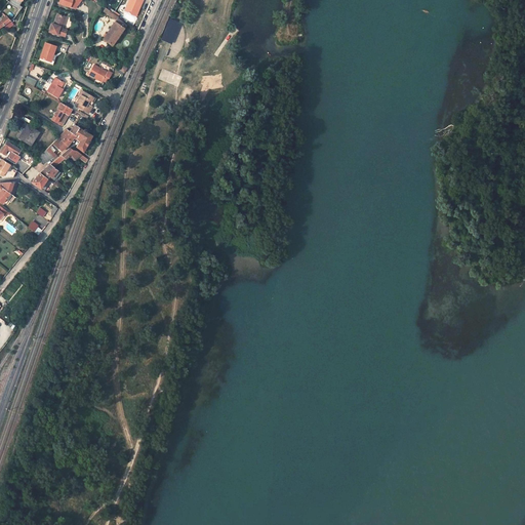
[(19,4),(23,0),(22,0),(6,0),(8,1),(17,7),(16,9),(18,11),(22,6),(19,4)]
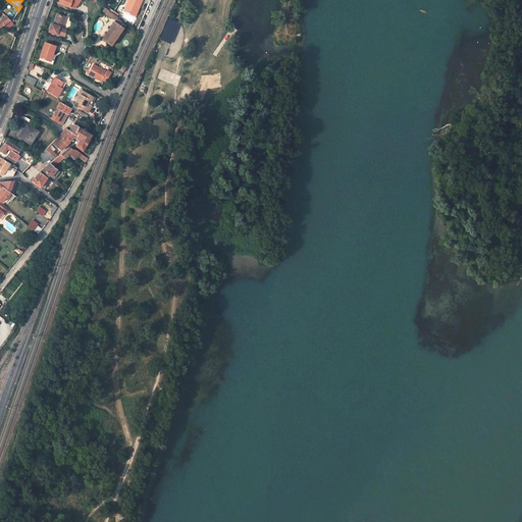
[(127,0),(123,10),(134,14),(138,6),(139,6),(142,0),(127,0)]
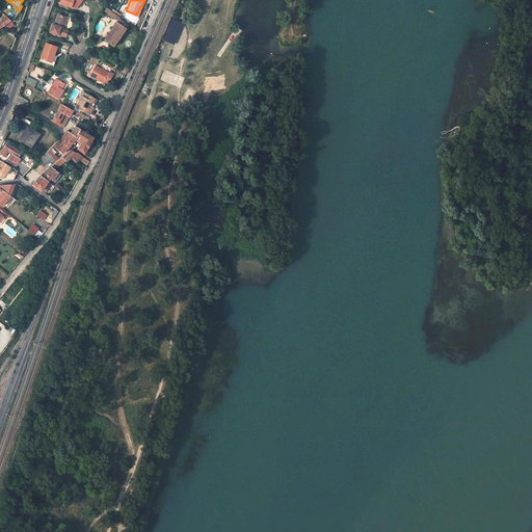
[(110,9),(108,15),(116,20),(103,40),(113,46),(127,25),(118,18),(118,16),(113,11),(110,9)]
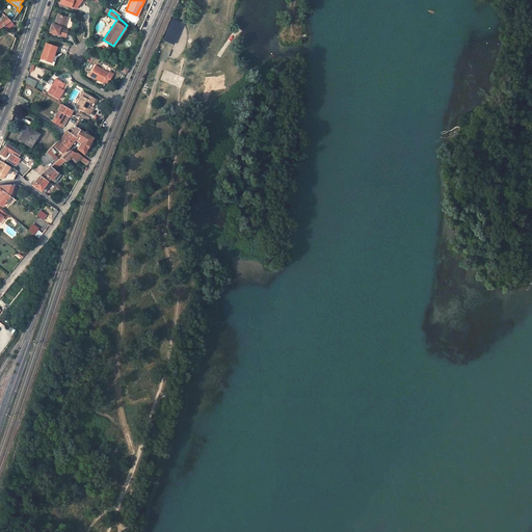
[(61,29),(64,22),(62,22),(64,16),(58,14),(54,24),(52,23),(49,30),(57,33),(58,32),(65,35),(67,30),(61,29)]
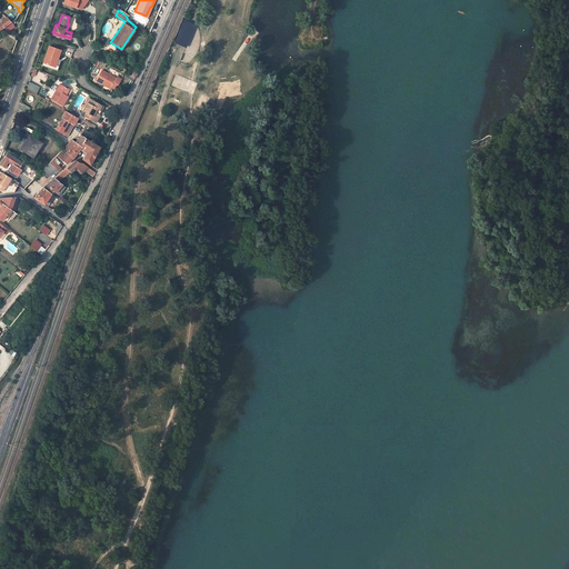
[(0,21),(0,30),(5,27),(10,22),(8,17),(1,21),(0,21)]
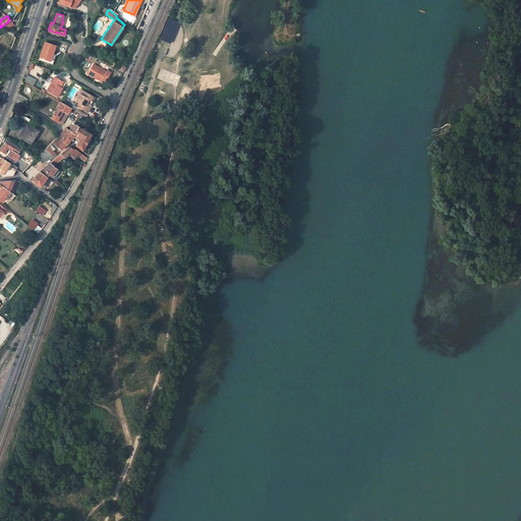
[(169,36),(172,27),(166,24),(162,33),(169,36)]
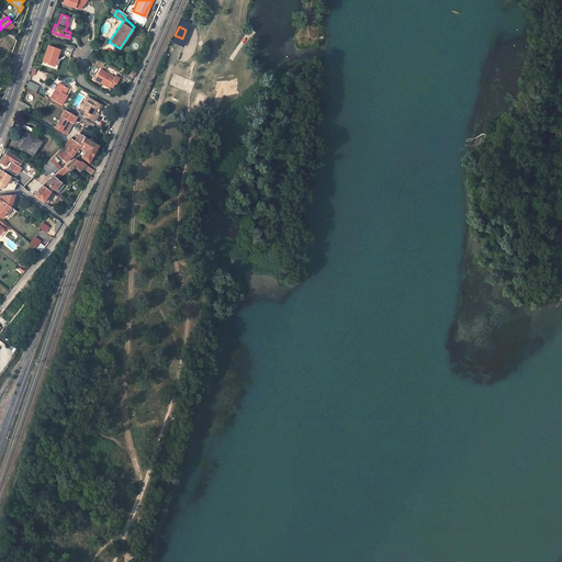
[(47,44),(41,60),(52,64),(55,56),(56,56),(59,47),(47,44)]
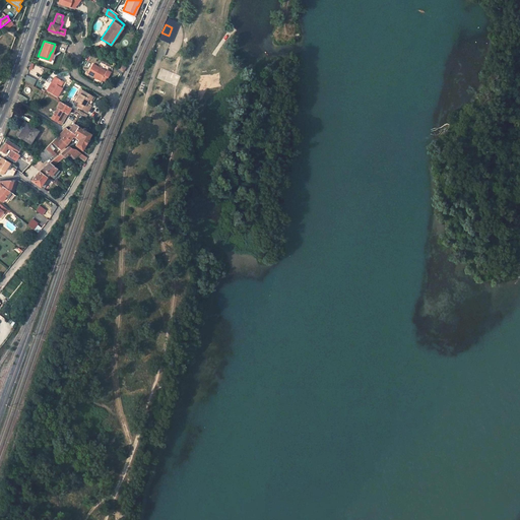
[(48,59),(38,56),(37,59),(52,63),(55,54),(52,52),(51,52),(48,59)]
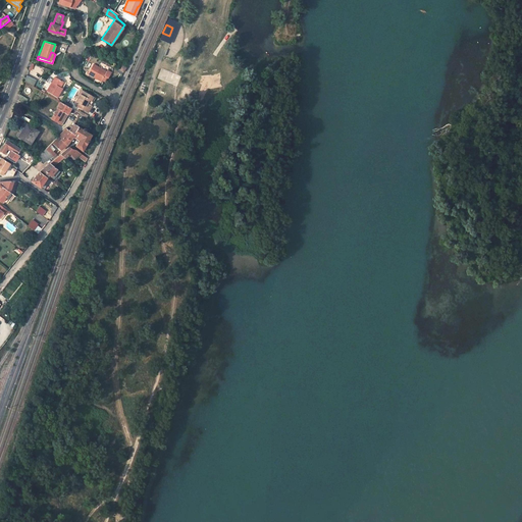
[(101,80),(102,79),(106,81),(111,71),(107,69),(106,70),(93,62),(88,72),(101,80)]
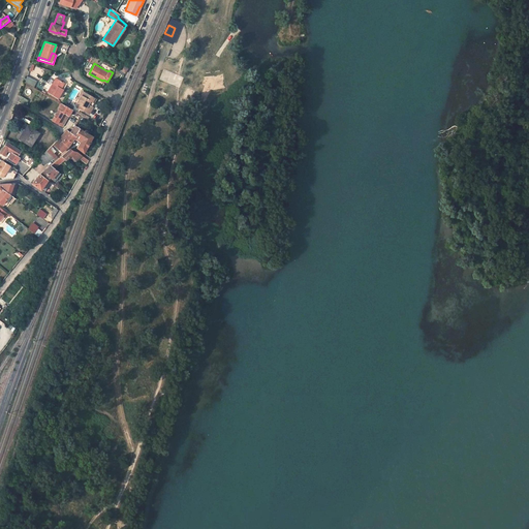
[(36,80),(27,75),(25,83),(33,87),(36,80)]
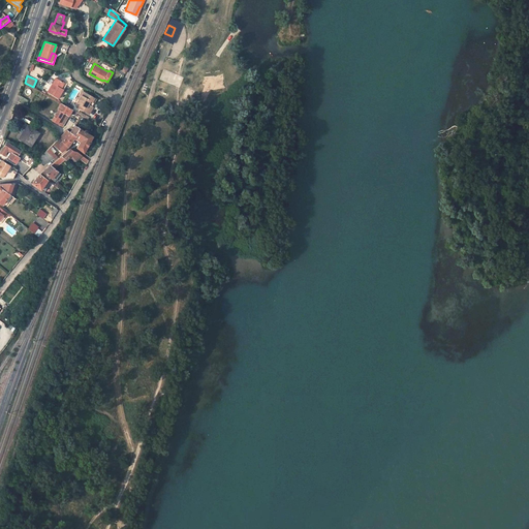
[(58,97),(62,90),(60,88),(61,86),(64,82),(55,76),(47,92),(58,97)]
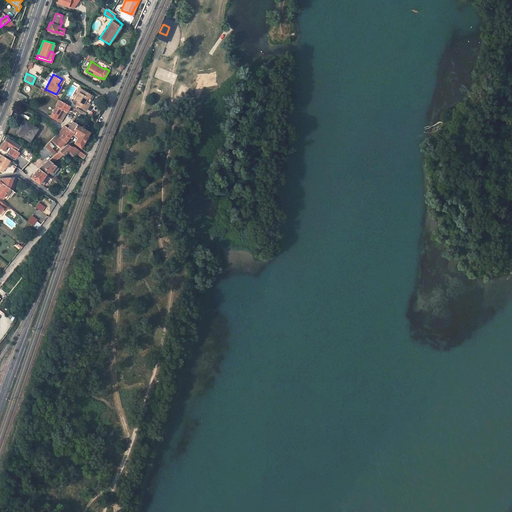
[(90,104),(88,103),(85,101),(87,98),(88,99),(90,95),(81,90),(80,94),(79,93),(76,97),(75,99),(78,101),(81,103),(79,106),(86,110),(90,104)]
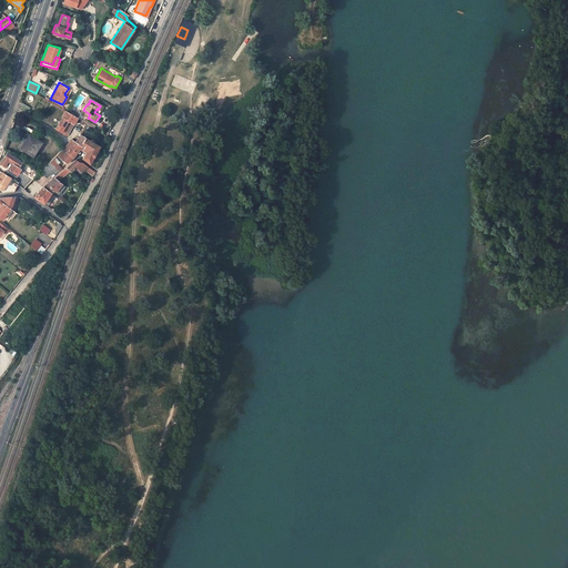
[(21,103),(20,108),(28,112),(30,108),(21,103)]
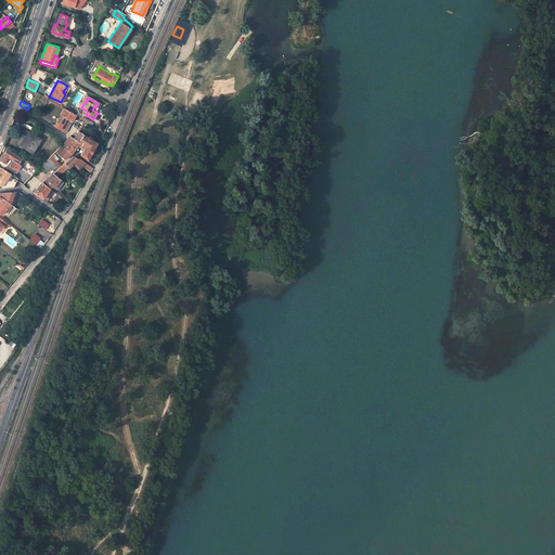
[(65,132),(68,127),(64,124),(67,118),(72,121),(75,115),(71,113),(68,112),(64,108),(54,126),(65,132)]
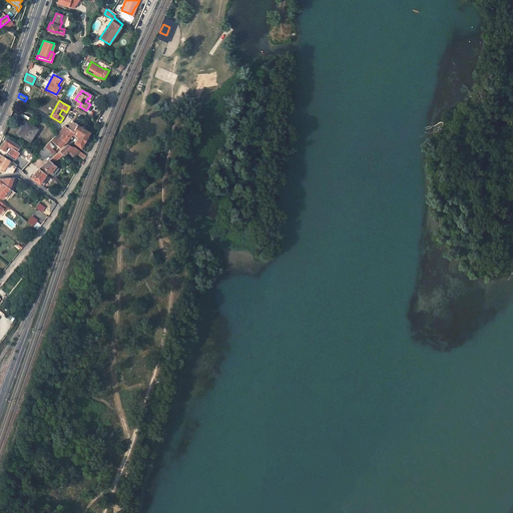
[(25,127),(20,134),(30,141),(38,128),(27,121),(24,126),(25,127)]
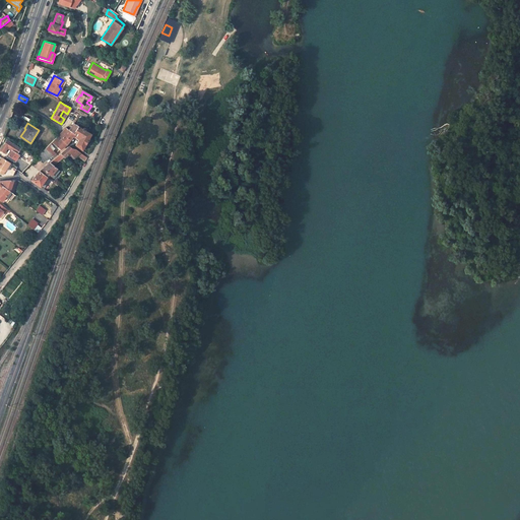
[(61,139),(67,144),(74,135),(76,132),(75,130),(78,126),(74,124),(69,129),(65,127),(58,135),(62,138),(61,139)]
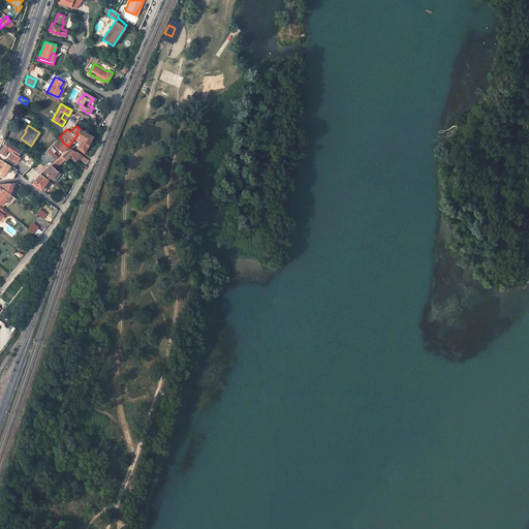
[(78,134),(75,137),(81,141),(76,148),(84,153),(93,136),(86,132),(87,130),(85,130),(84,131),(80,128),(76,132),(78,134)]
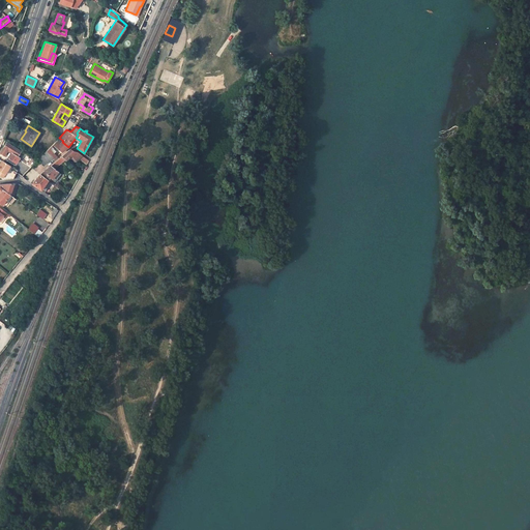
[(46,151),(54,158),(68,147),(62,142),(61,142),(58,139),(46,151)]
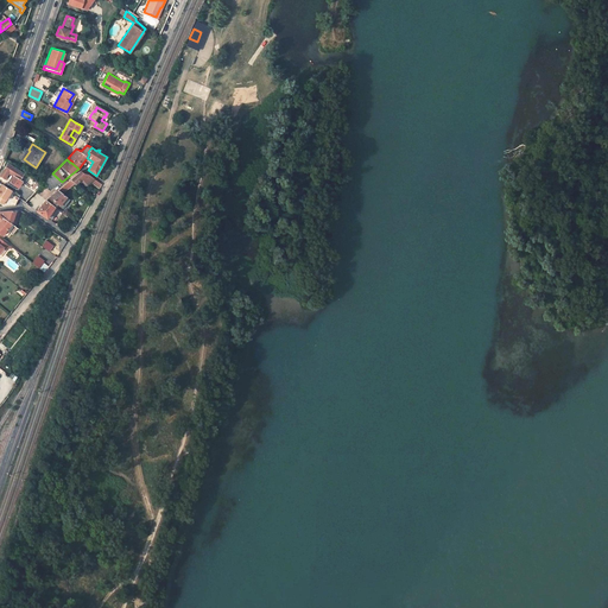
[(18,187),(23,181),(21,179),(24,176),(21,176),(23,173),(7,164),(4,170),(10,172),(14,176),(11,182),(18,187)]
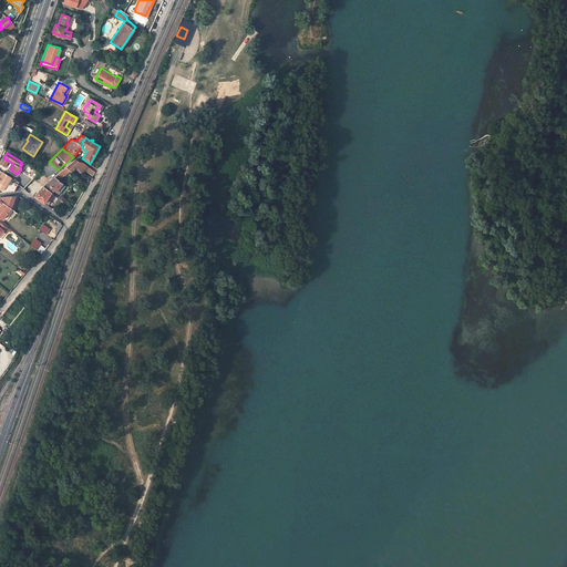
[(75,160),(65,167),(69,171),(71,172),(76,166),(81,172),(85,168),(93,174),(95,171),(84,164),(81,163),(79,162),(75,160)]
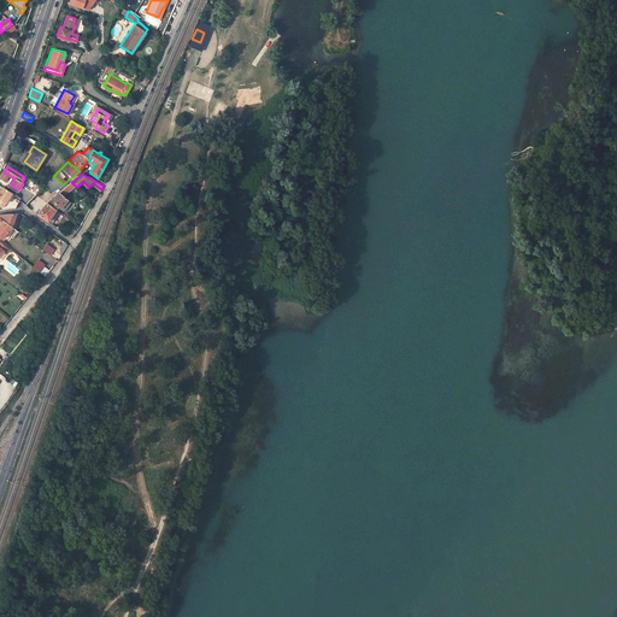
[(63,184),(53,176),(45,184),(52,192),(63,184)]
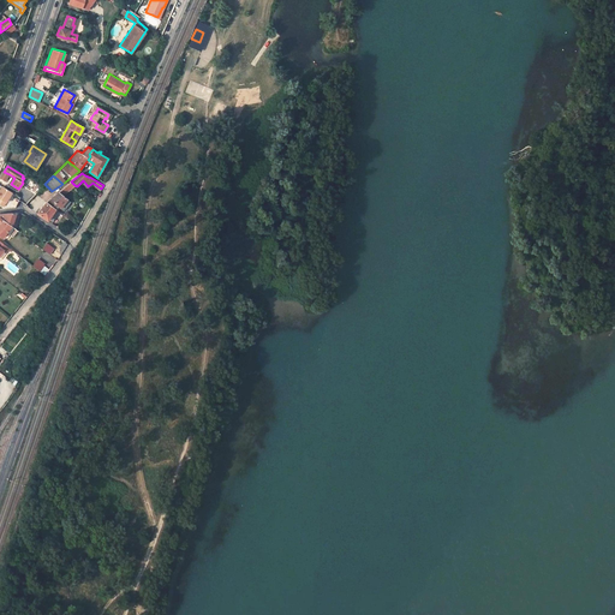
[(41,186),(35,184),(30,180),(27,186),(37,192),(41,186)]
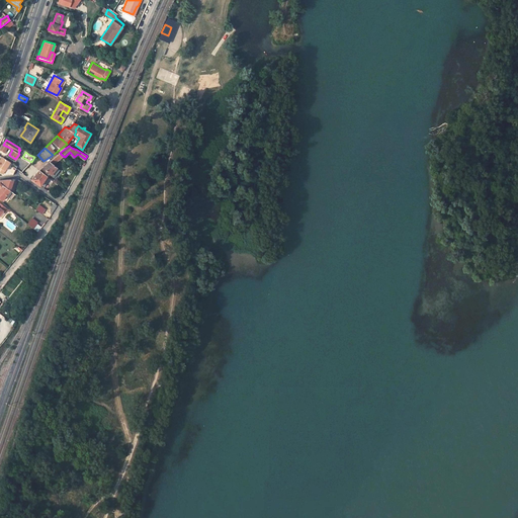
[(55,157),(39,170),(47,175),(49,173),(51,175),(57,167),(53,164),(63,156),(60,153),(55,157)]
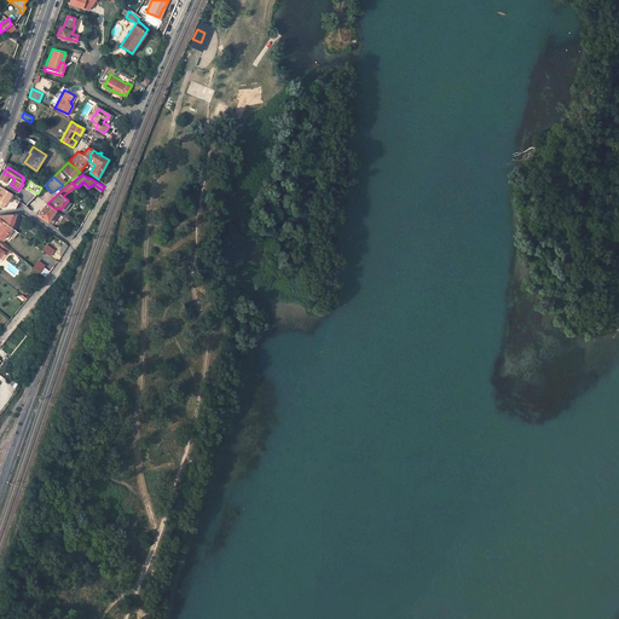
[(0,204),(4,207),(12,194),(3,187),(0,191),(0,204)]
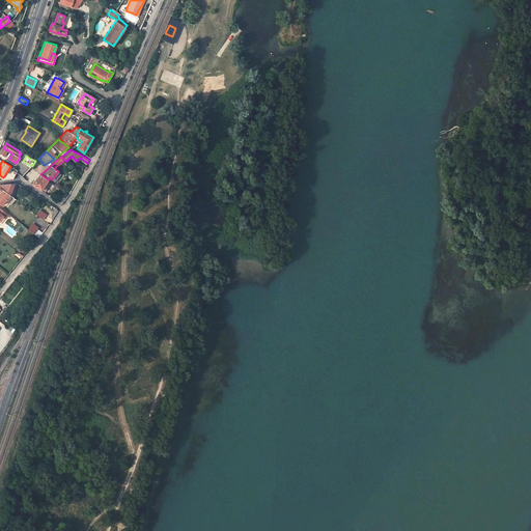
[(58,171),(52,179),(55,182),(61,173),(58,171)]
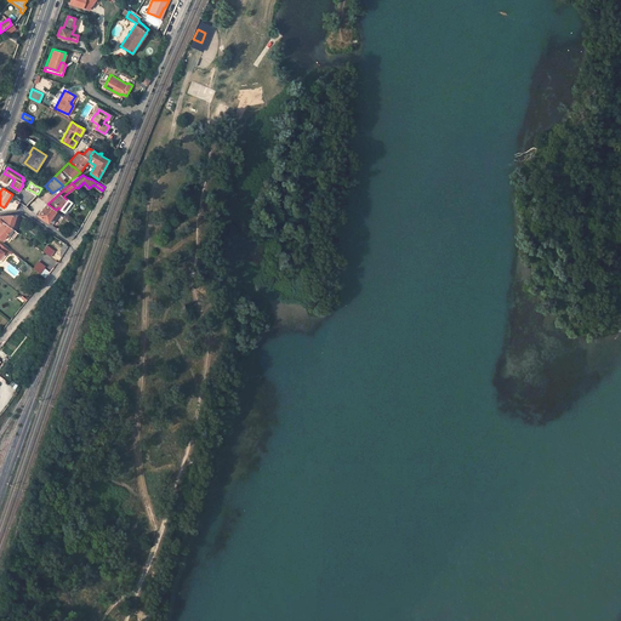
[(56,211),(56,210),(47,204),(38,216),(47,222),(49,221),(52,224),(60,214),(56,211)]
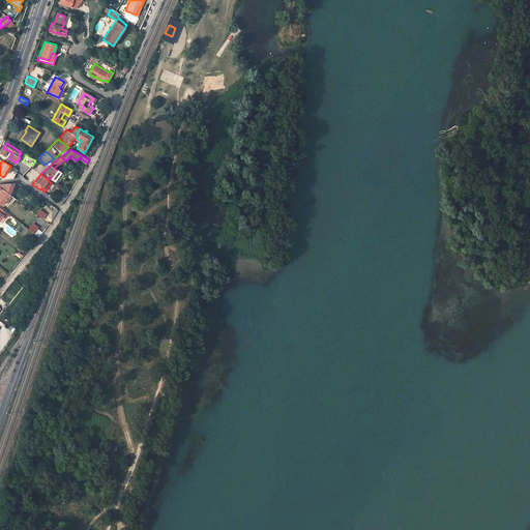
[(0,184),(0,186),(9,195),(10,194),(13,184),(13,183),(0,184)]
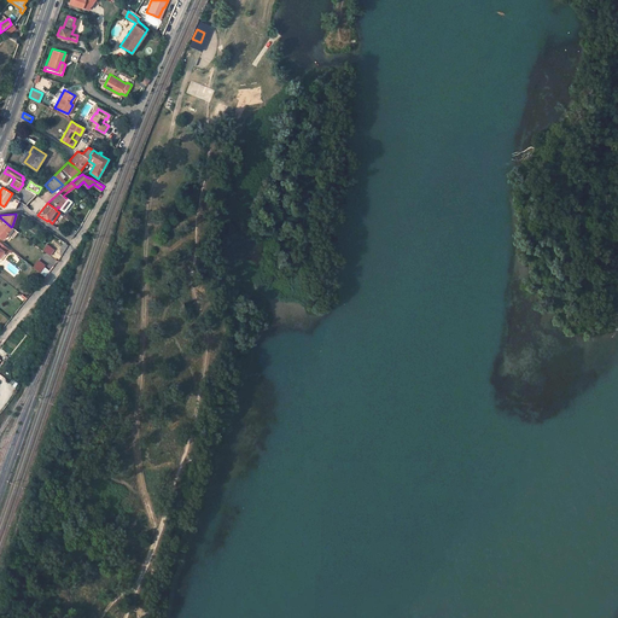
[(11,227),(0,217),(0,237),(3,239),(11,227)]
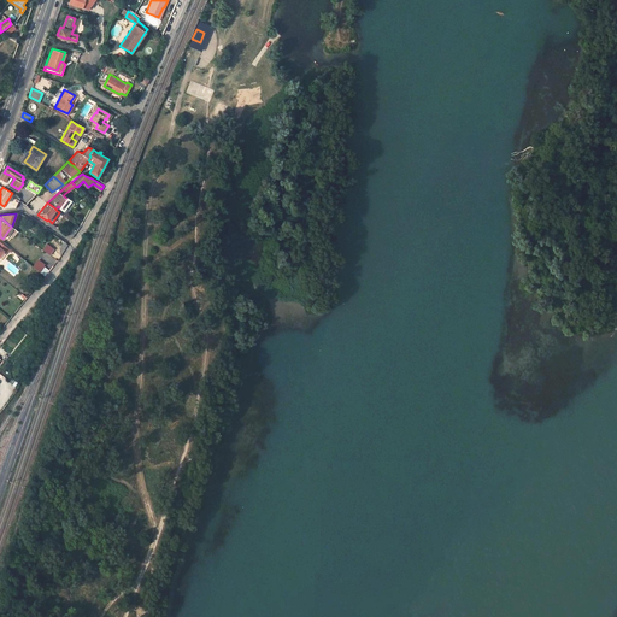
[(50,256),(53,250),(46,244),(42,250),(50,256)]
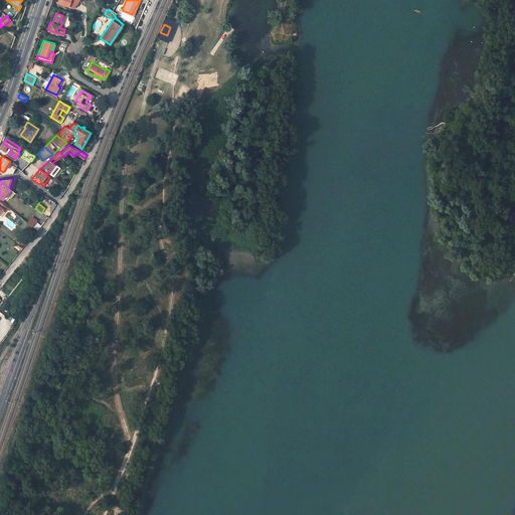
[(33,226),(36,221),(31,218),(27,222),(33,226)]
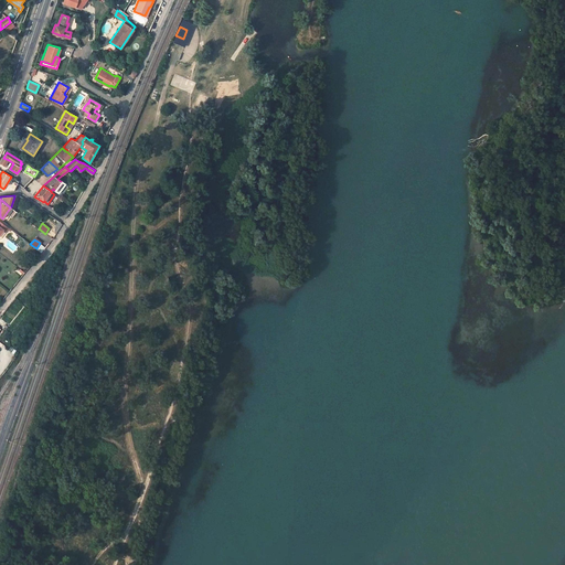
[(36,249),(41,253),(45,247),(42,244),(36,249)]
